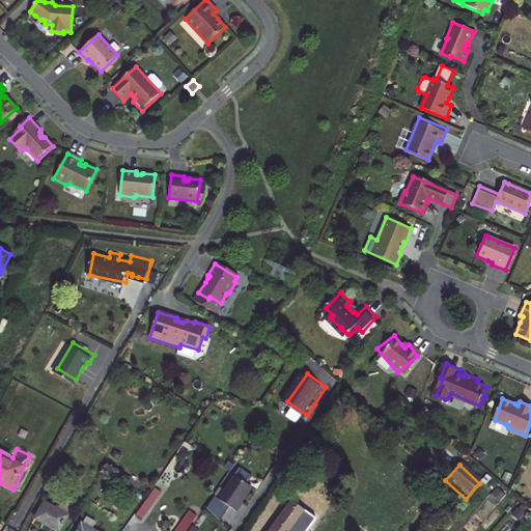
[(254,478),(242,470),(229,486),(220,501),(215,497),(205,510),(223,523),(231,508),(239,513),(244,504),(247,499),(253,488),(249,485),(254,478)]
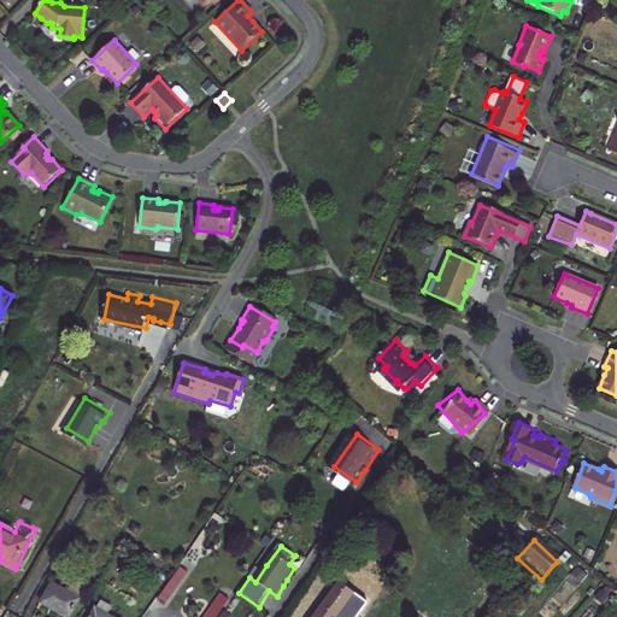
[(192,570),(183,564),(162,597),(169,603),(192,570)]
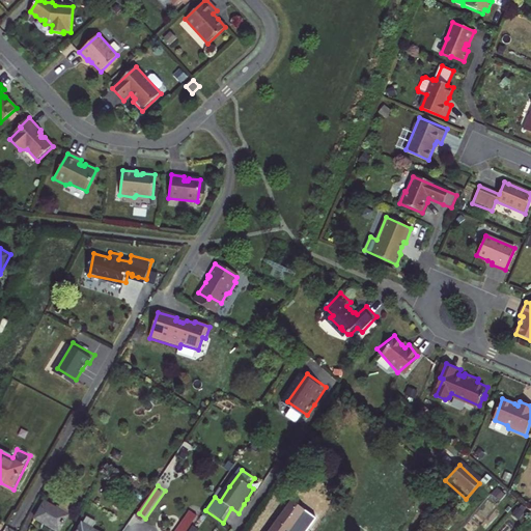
[(52,530),(61,530),(70,519),(47,505),(37,523),(49,529),(52,530)]
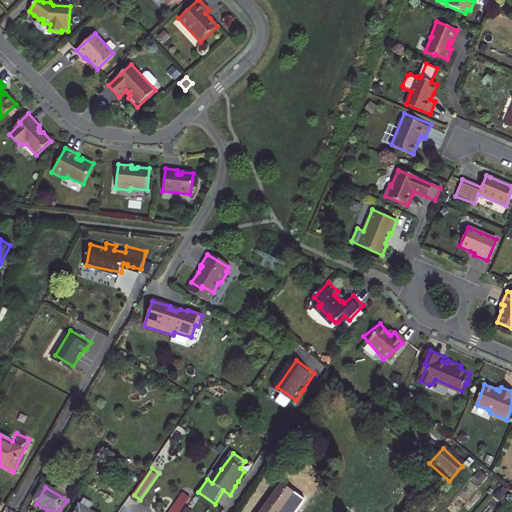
[(181,511),(190,498),(182,493),(169,511),(181,511)]
